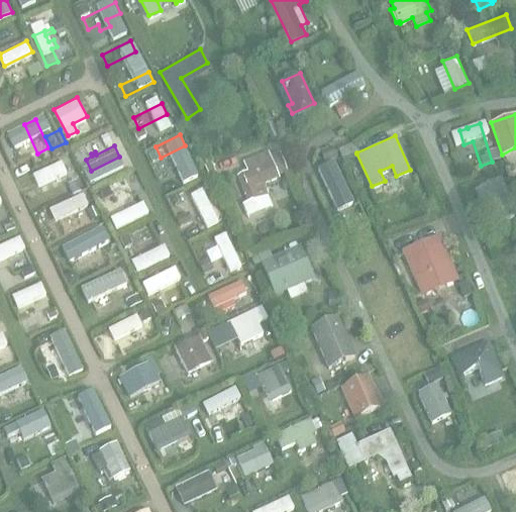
[(247,170),(237,174),(248,199),(248,200),(268,192),(263,182),(279,176),(277,171),(286,167),(279,150),(270,155),(268,150),(243,160),(247,170)]
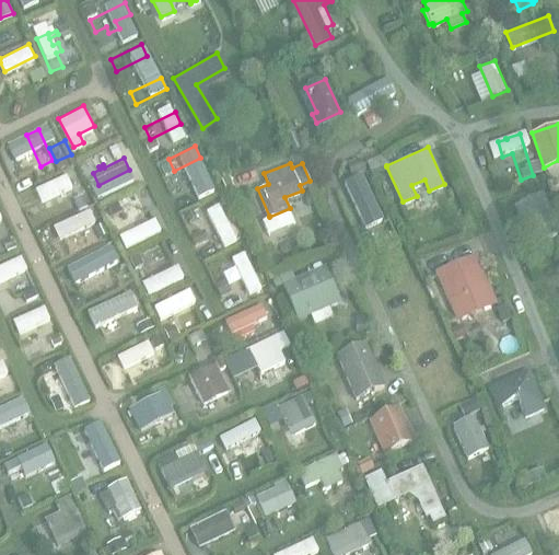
[(348,191),(363,224),(381,217),(383,220),(384,220),(386,224),(392,221),(383,203),(377,205),(367,182),(348,191)]
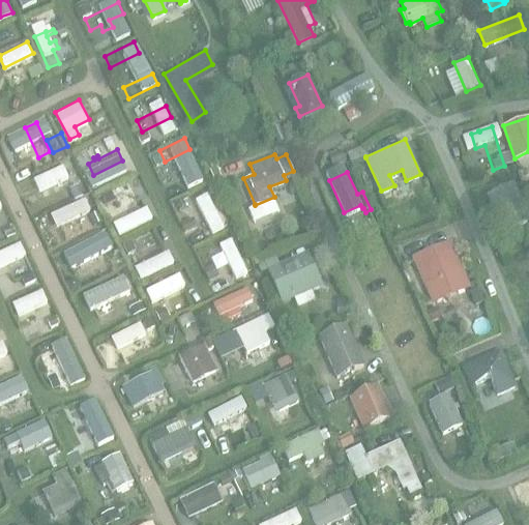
[(487,193),(505,231),(528,220),(528,199),(527,197),(523,199),(513,179),(487,193)]
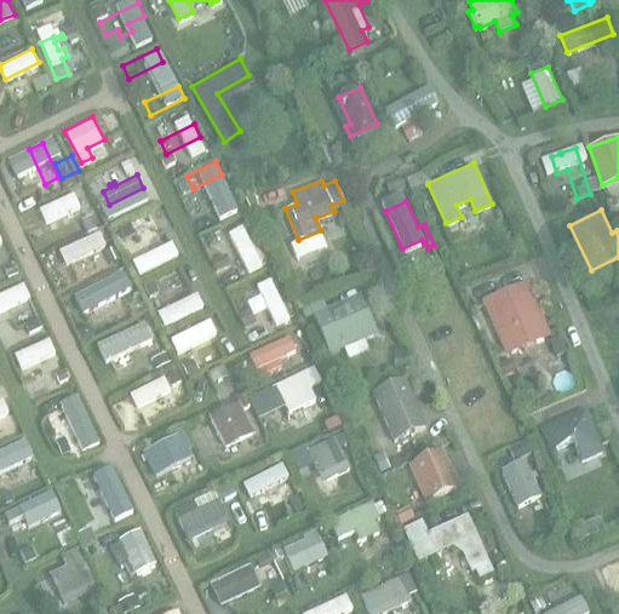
[(92,212),(51,231),(57,245),(98,225),(92,212)]
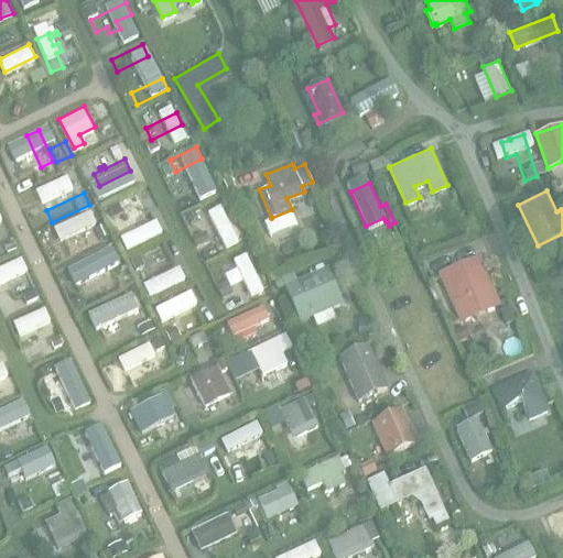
[(140,198),(109,214),(115,225),(145,210),(140,198)]
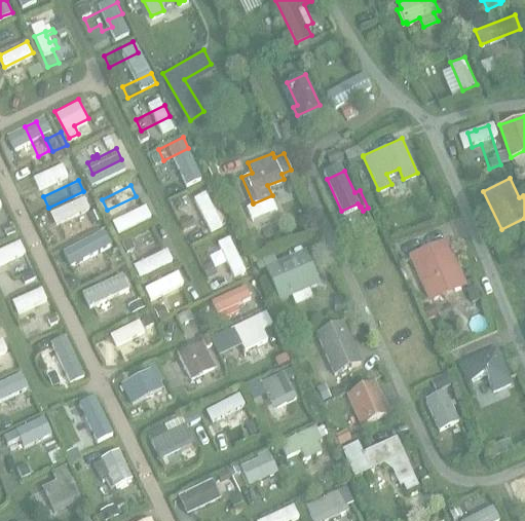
[(91,207),(57,222),(62,232),(96,218),(96,216),(101,214),(98,206),(91,208),(91,207)]
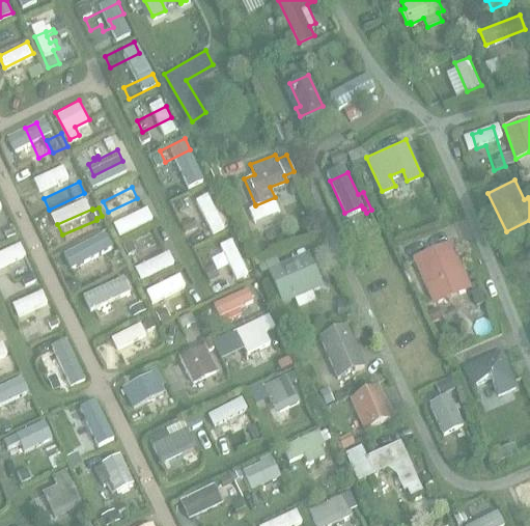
[(0,248),(18,240),(12,228),(11,229),(8,224),(0,227),(0,248)]
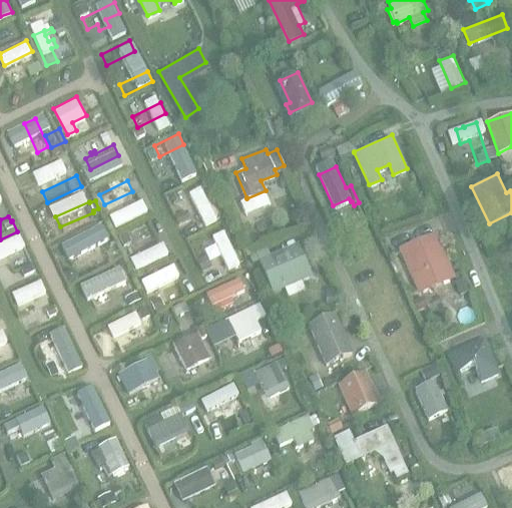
[(96,225),(69,240),(75,251),(102,236),(96,225)]
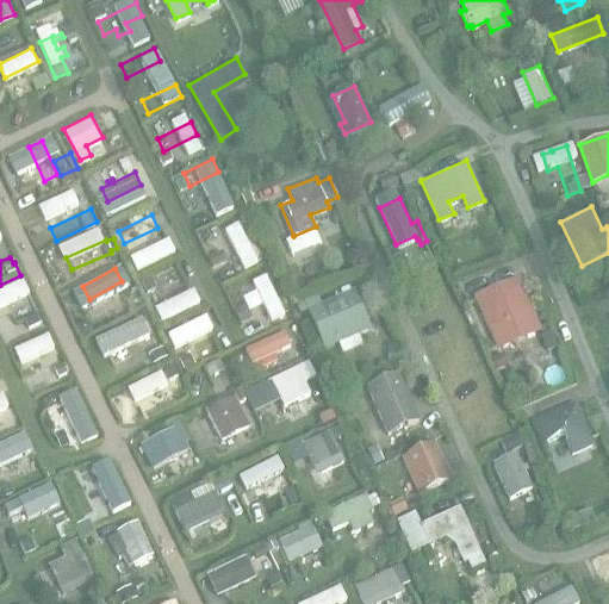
[(480,296),(499,342),(533,328),(514,281),(480,296)]
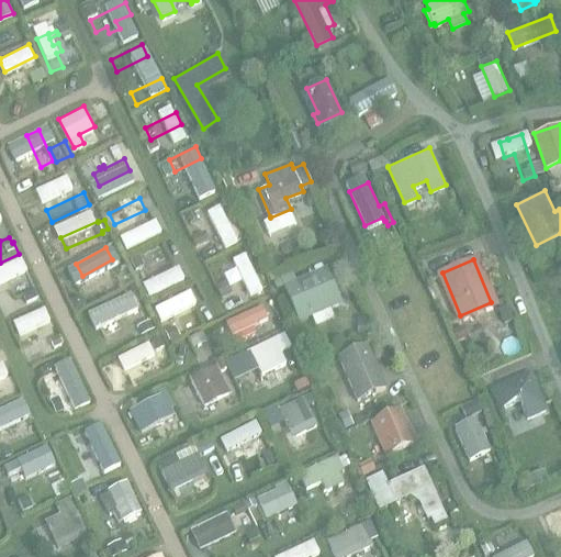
[(227,289),(259,273),(253,260),(222,276),(227,289)]
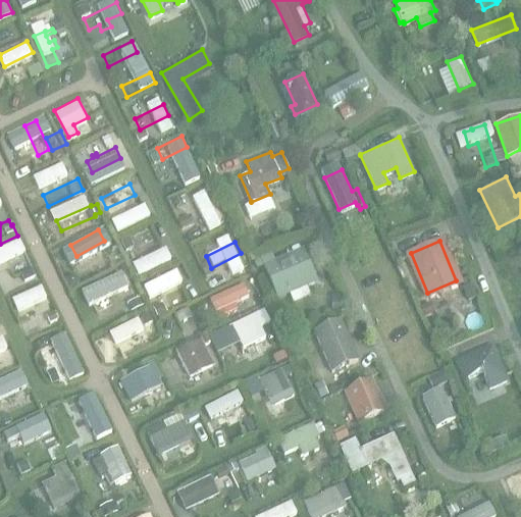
[(166,246),(133,261),(139,272),(171,257),(166,246)]
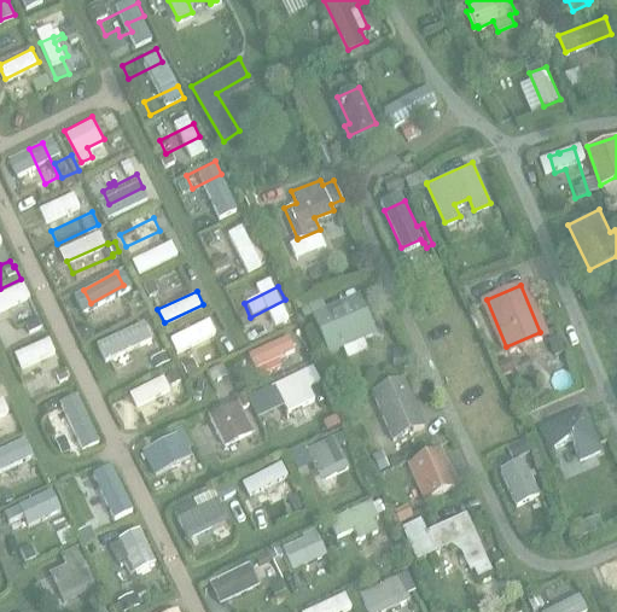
[(359,295),(314,314),(329,348),(373,328),(359,295)]
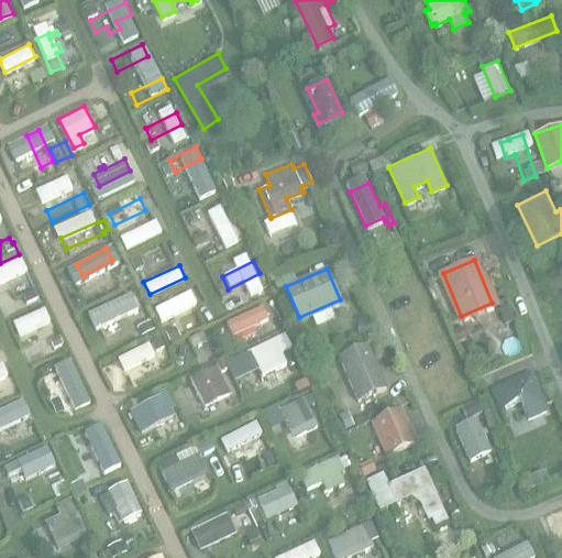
[(123,276),(90,296),(97,307),(122,293),(120,288),(128,284),(123,276)]
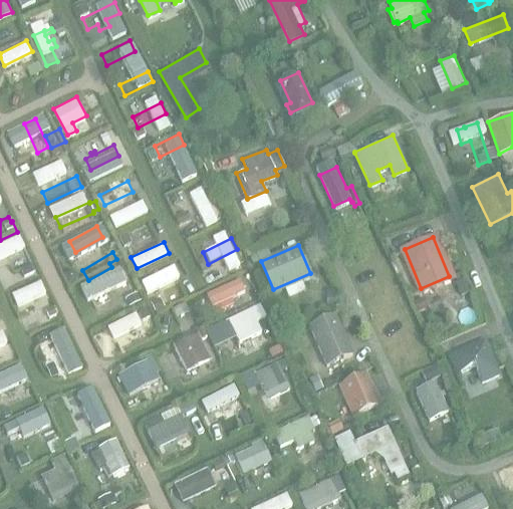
[(20,267),(34,295),(35,295),(37,299),(46,294),(44,290),(45,290),(31,261),(20,267)]
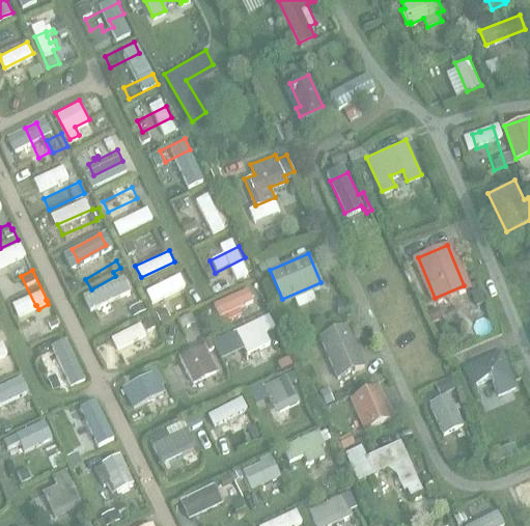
[(179,272),(147,288),(152,300),(186,283),(179,272)]
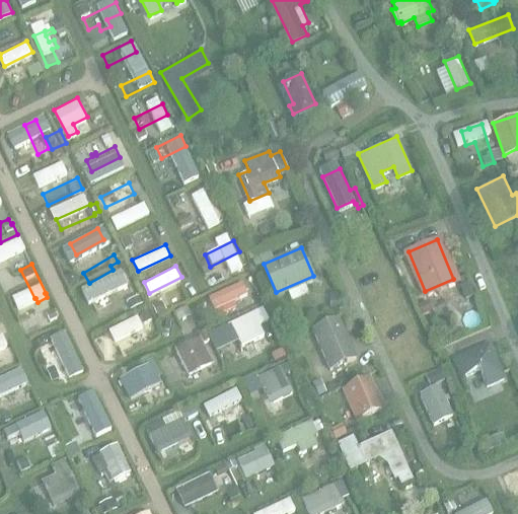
[(222,299),(249,286),(248,286),(255,283),(250,273),(217,289),(222,299)]
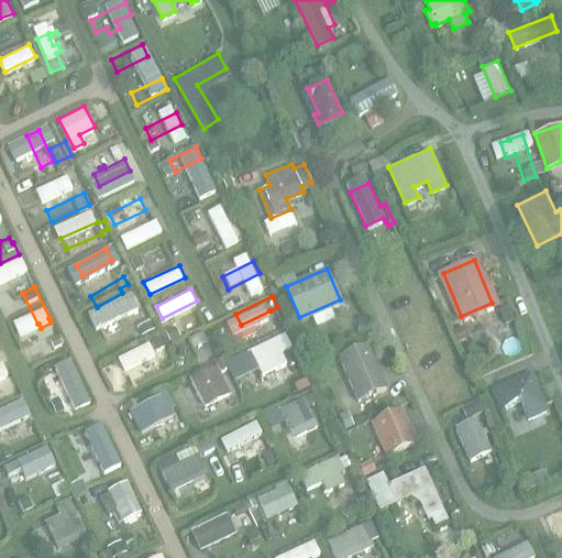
[(136,309),(102,325),(108,337),(142,320),(136,309)]
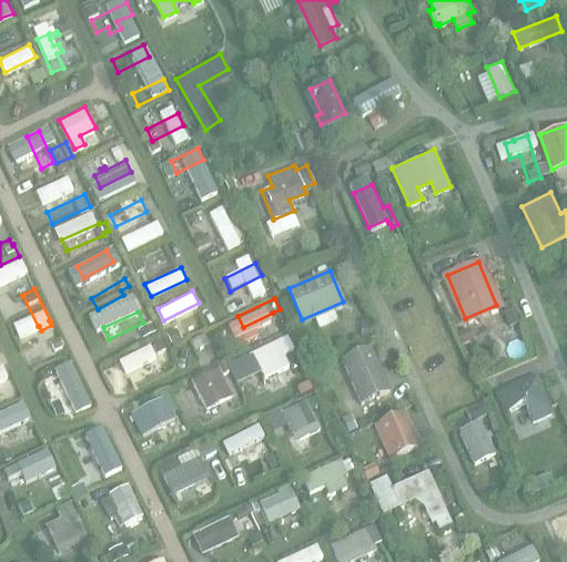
[(56,328),(24,343),(30,355),(49,346),(50,350),(56,348),(54,344),(61,340),(56,328)]
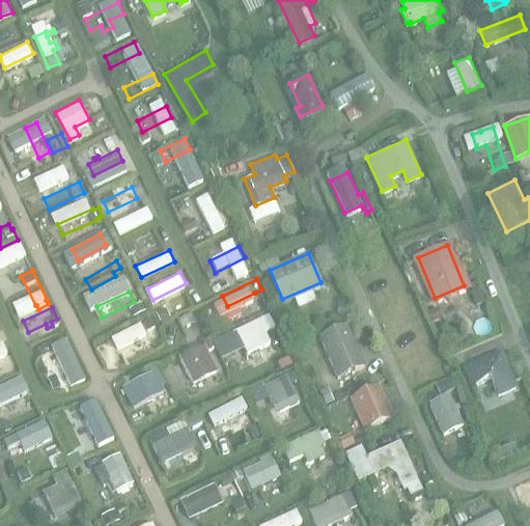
[(200,307),(173,321),(178,332),(205,319),(200,307)]
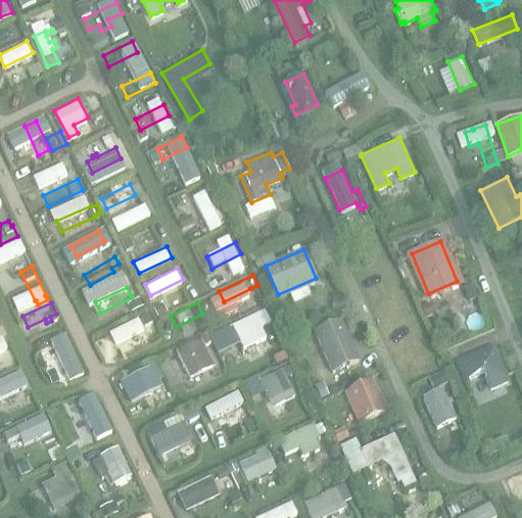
[(267,307),(222,328),(230,345),(240,340),(243,346),(267,335),(259,322),(271,316),(267,307)]
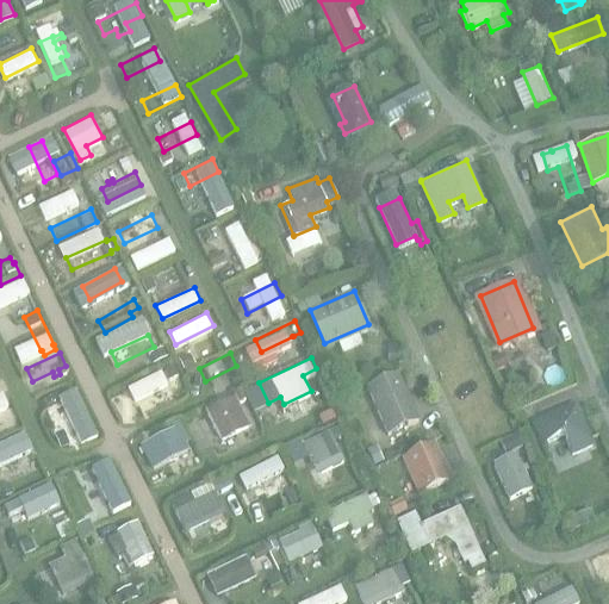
[(161,368),(129,386),(135,398),(168,381),(161,368)]
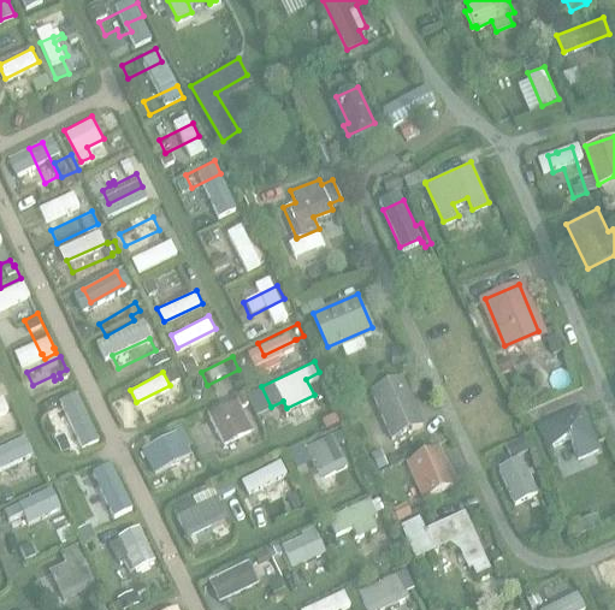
[(402,377),(370,390),(391,439),(424,426),(402,377)]
